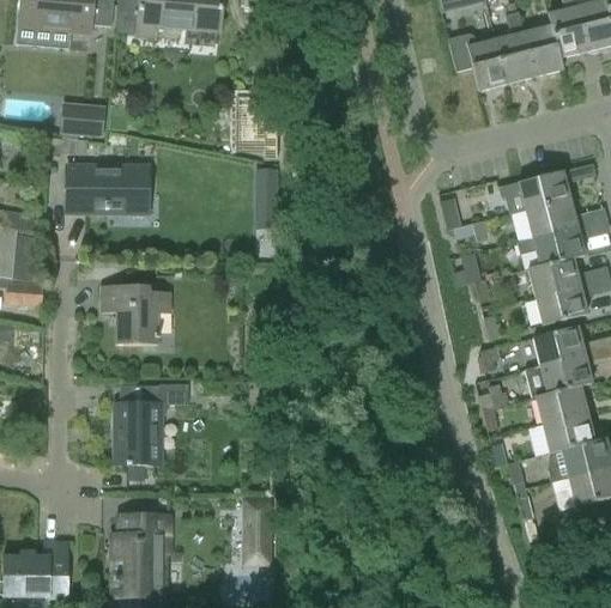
[(19,0),(17,26),(92,34),(92,24),(112,25),(114,0),(19,0)]
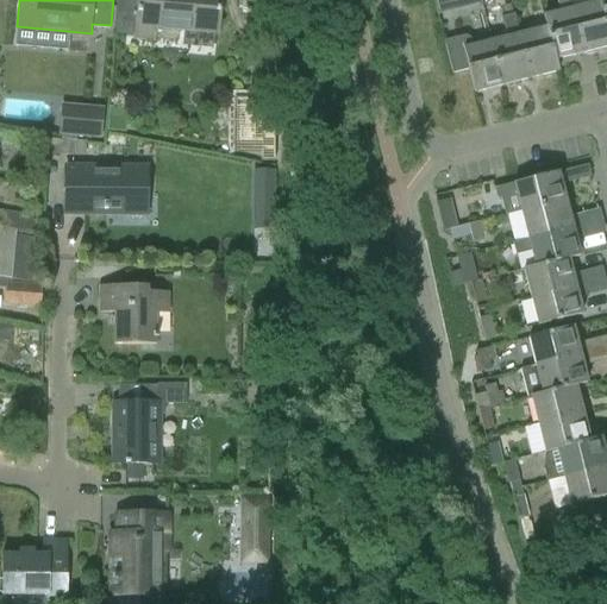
[(180,33),(180,26),(218,30),(220,0),(139,0),(136,33),(155,36),(156,31),(161,32),(163,37),(176,38),(180,33)]
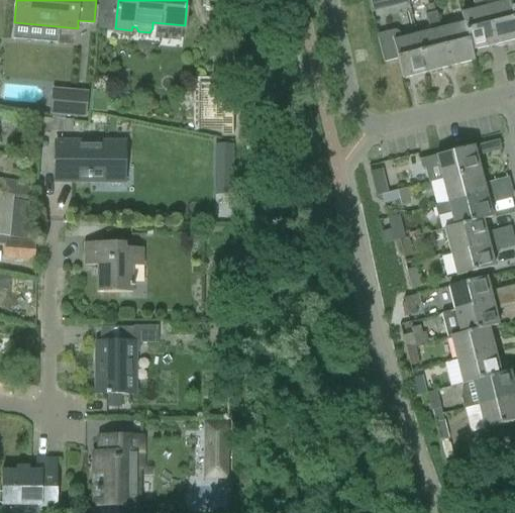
[(474,0),(476,7),(461,11),(465,21),(465,20),(472,48),(473,48),(495,42),(486,5),(484,0),(474,0)]
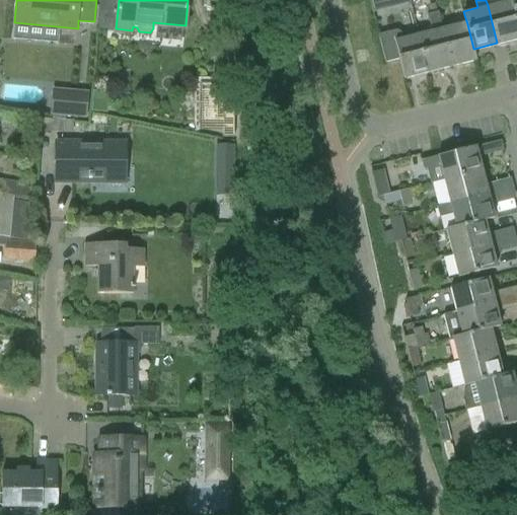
[(516,19),(511,0),(507,0),(488,5),(497,43),(516,38),(516,19)]
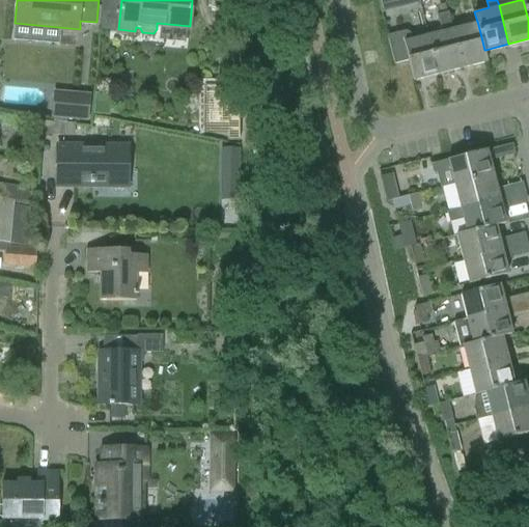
[(442,30),(429,33),(439,72),(463,65),(453,27),(449,9),(437,12),(442,30)]
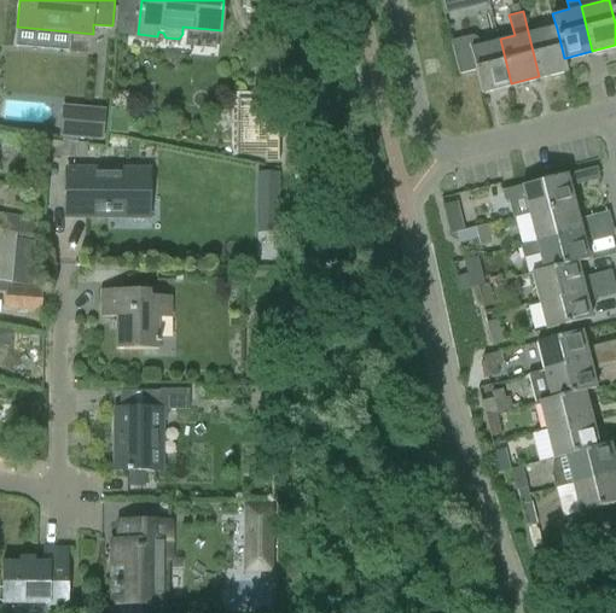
[(564,58),(556,24),(556,25),(528,31),(539,76),(568,69),(565,58),(564,58)]
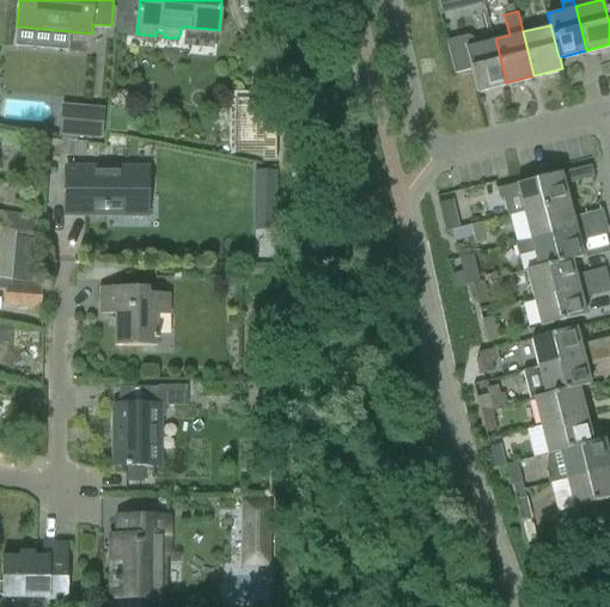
[(476,43),(474,36),(468,32),(447,38),(456,71),(471,67),(477,90),(506,83),(495,38),(476,43)]
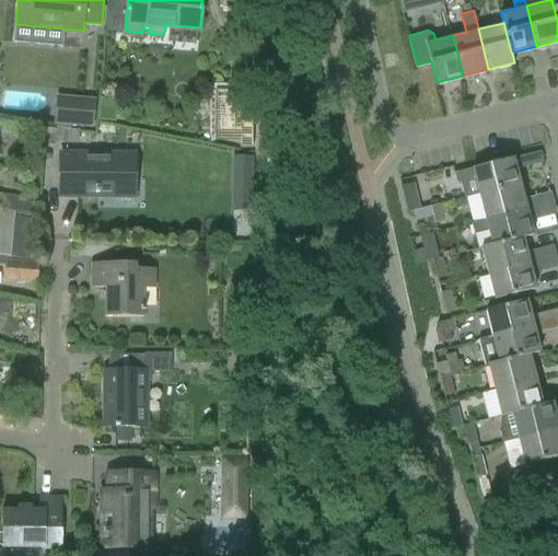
[(219,93),(219,141),(244,141),(244,149),(254,149),(254,141),(254,93),(219,93)]
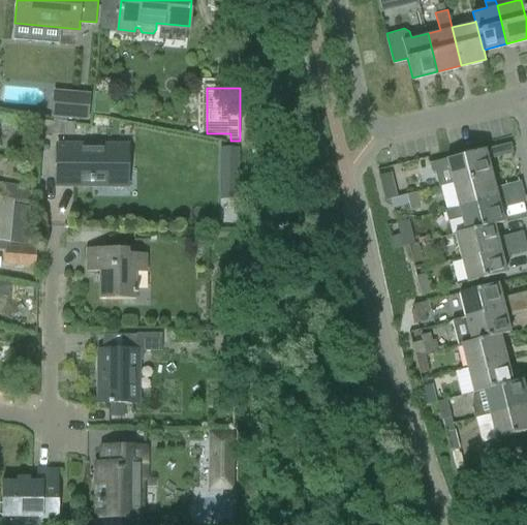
[(88,117),(90,92),(55,89),(53,114),(88,117)]
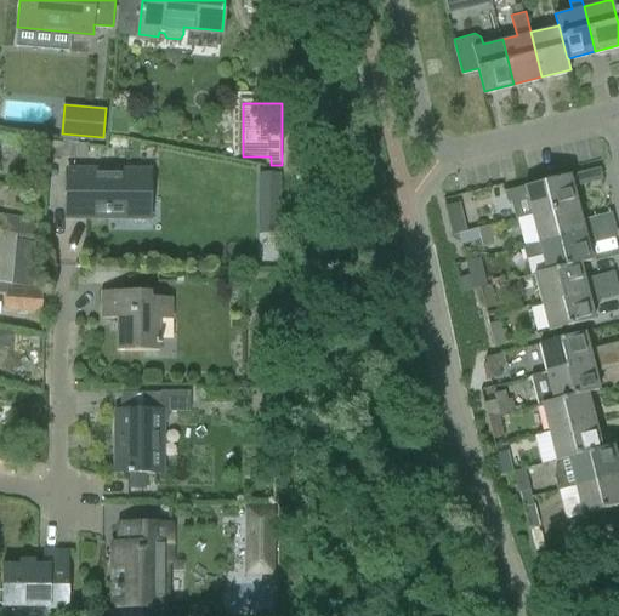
[(47,140),(47,154),(68,155),(89,155),(89,142),(68,141),(47,140)]
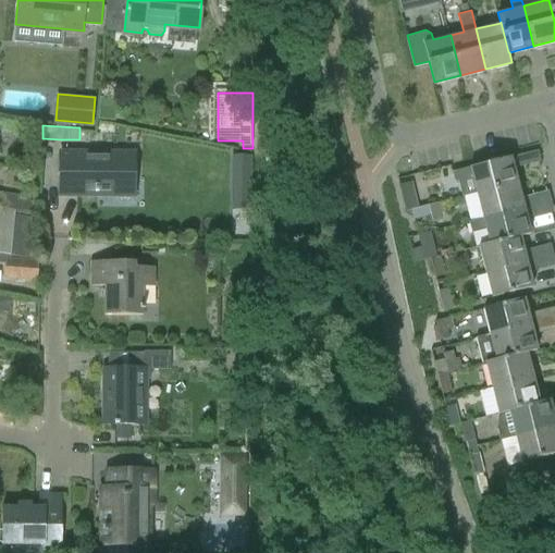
[(135,194),(135,172),(134,150),(83,149),(61,149),(61,193),(135,194)]
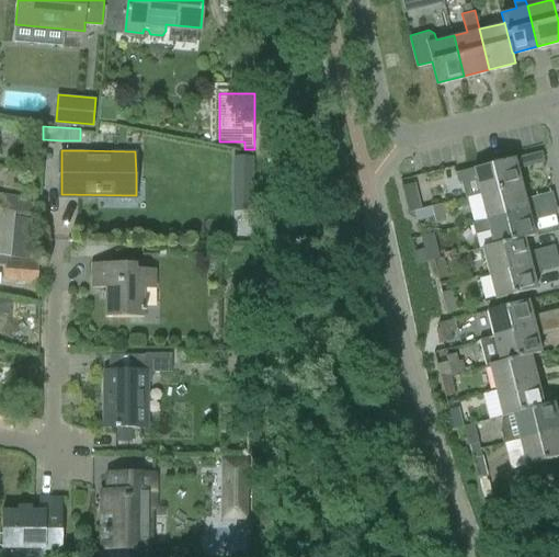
[(234,154),(234,208),(253,209),(253,154),(234,154)]
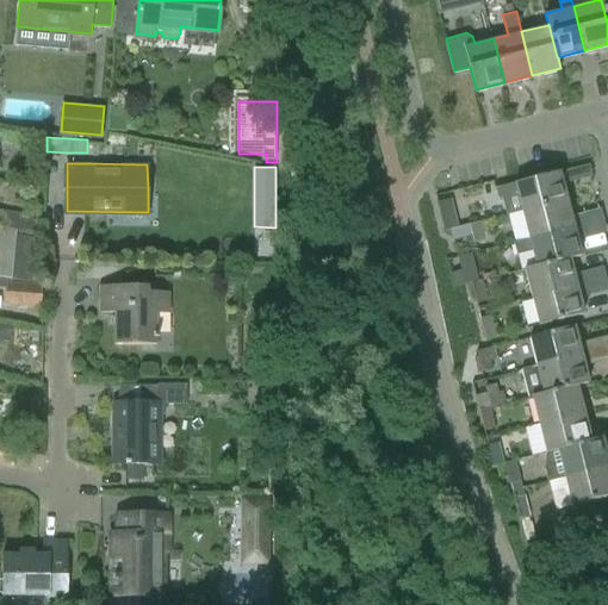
[(510,212),(523,210),(568,198),(560,169),(515,180),(496,185),(497,193),(507,195),(510,212)]
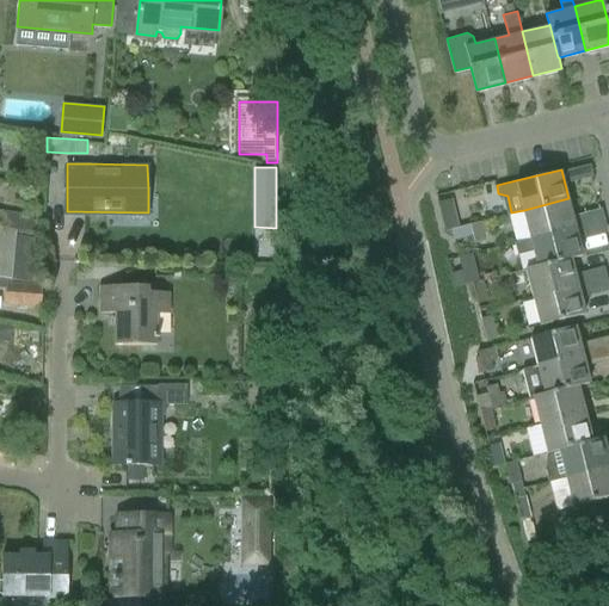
[(447,229),(459,226),(451,197),(440,199),(447,229)]
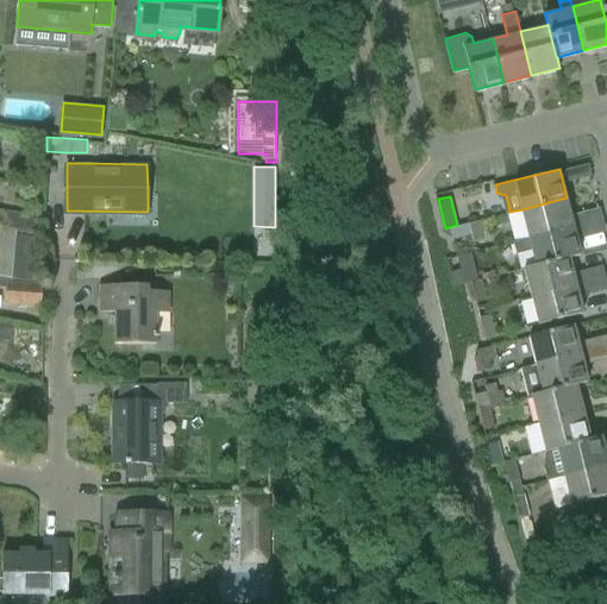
[(567,197),(523,209),(529,237),(574,225),(567,197)]
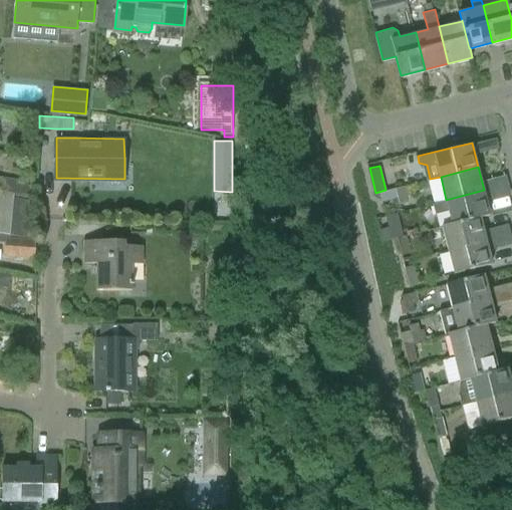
[(0,174),(0,188),(27,193),(29,180),(0,174)]
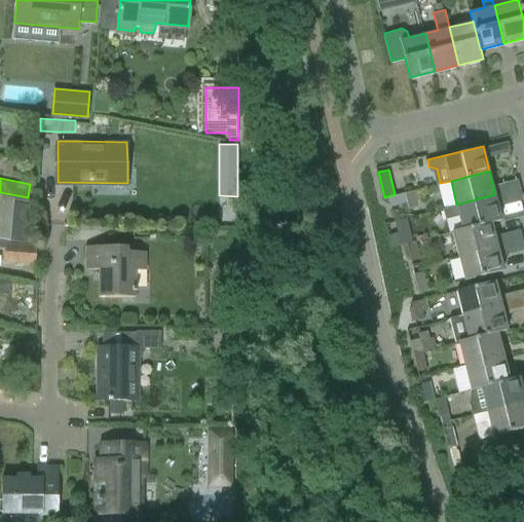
[(414,189),(405,191),(409,207),(418,204),(417,199),(414,189)]
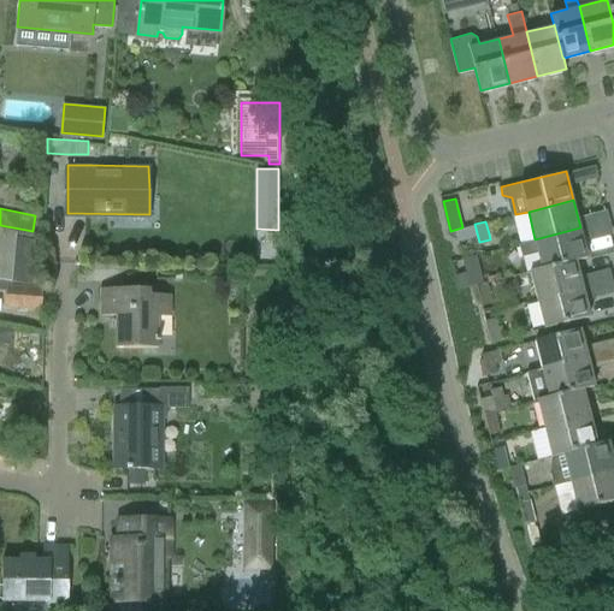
[(576,259),(588,256),(580,227),(535,239),(520,243),(527,271),(531,270),(542,267),(576,259)]
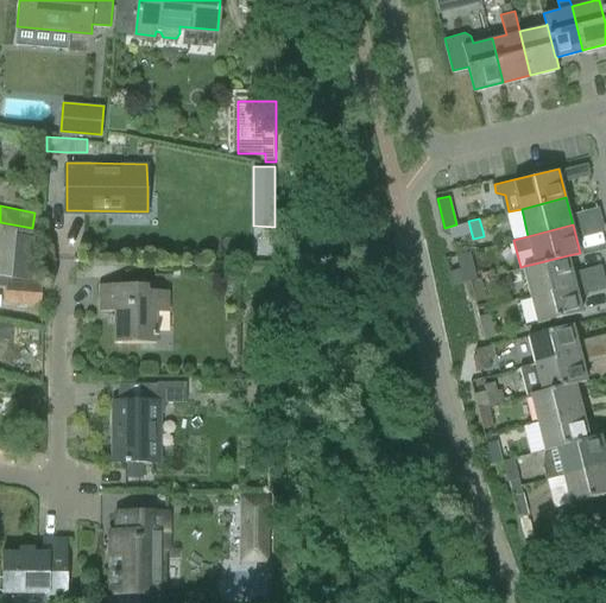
[(17,232),(12,275),(38,279),(42,235),(17,232)]
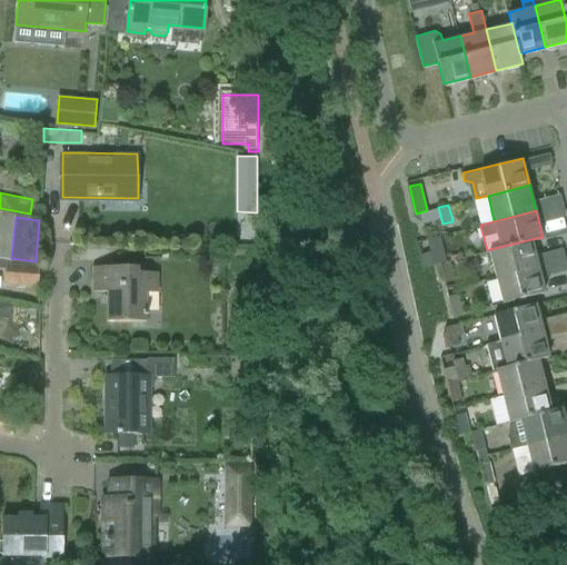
[(440,235),(427,238),(434,264),(440,263),(447,260),(440,235)]
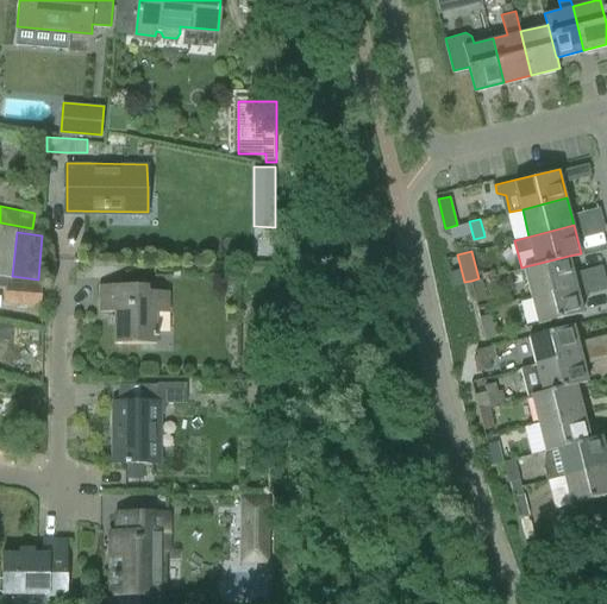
[(576,283),(569,256),(536,264),(525,266),(532,295),(576,283)]
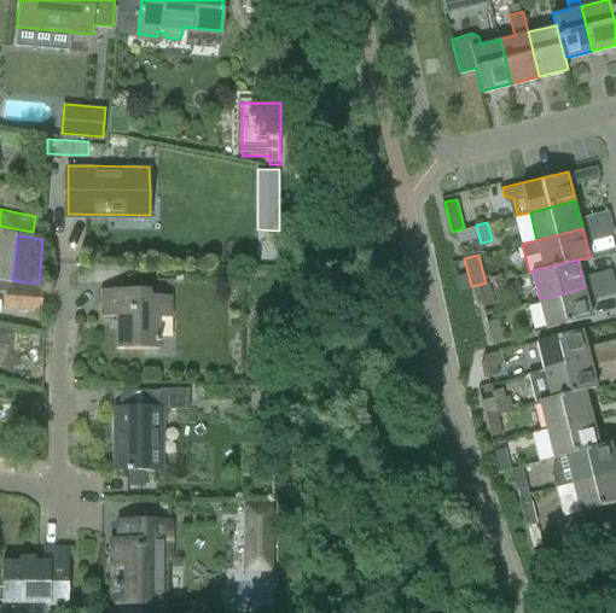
[(0,289),(6,290),(7,282),(12,282),(12,280),(0,278),(0,289)]
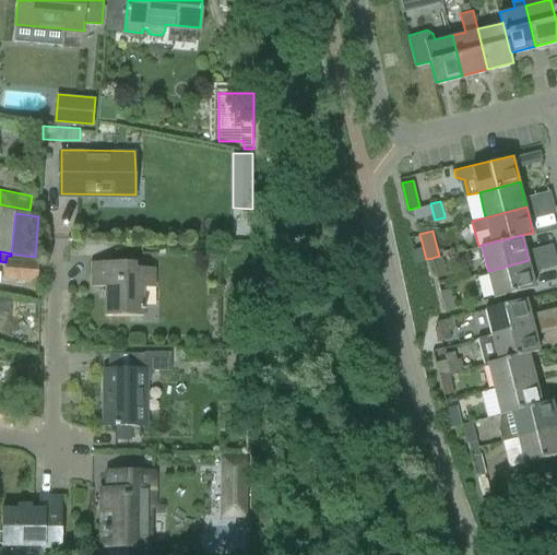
[(437,276),(447,274),(441,255),(439,256),(433,258),(437,276)]
